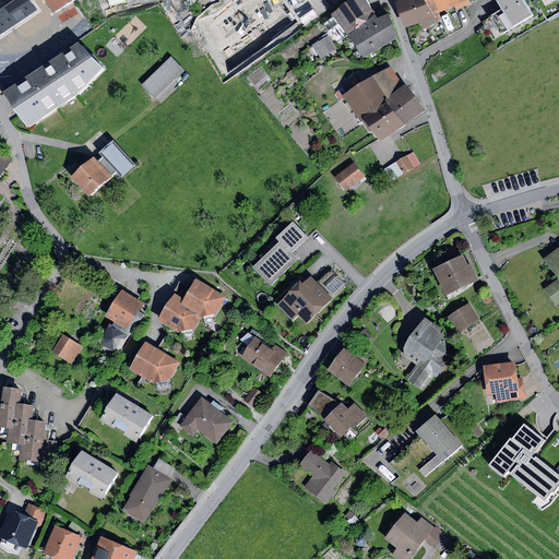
[(28,0),(0,0),(0,35),(36,11),(28,0)]
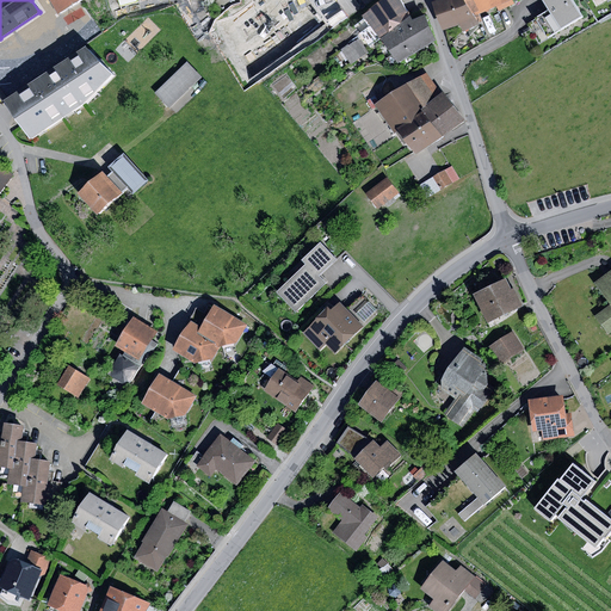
[(50,0),(57,13),(80,0),(50,0)]
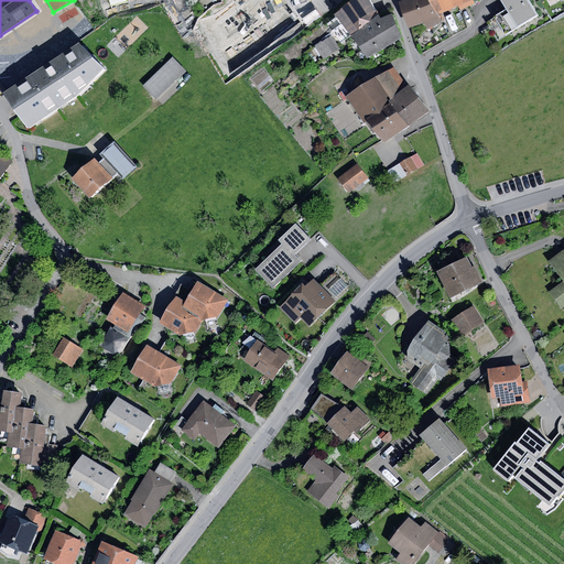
[(370,0),(356,0),(335,15),(350,35),(351,35),(379,14),(370,0)]
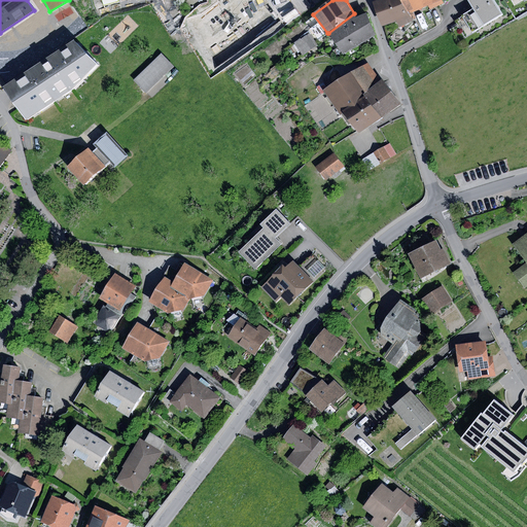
[(408,0),(378,0),(374,2),(382,26),(396,22),(399,28),(414,22),(410,13),(414,11),(408,0)]
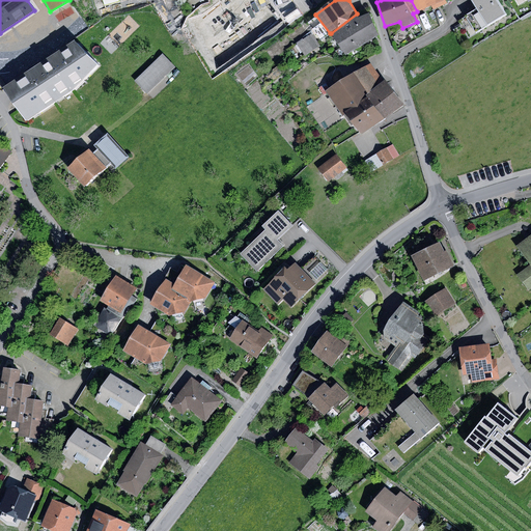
[(411,0),(417,11),(431,5),(434,9),(447,3),(445,0),(411,0)]
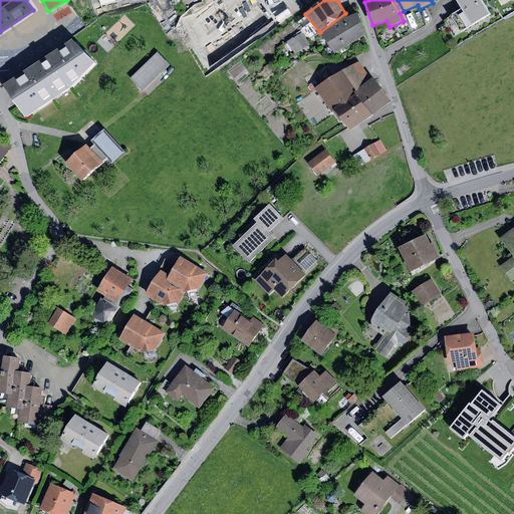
[(490,14),(481,0),(456,0),(462,9),(451,16),(462,32),(490,14)]
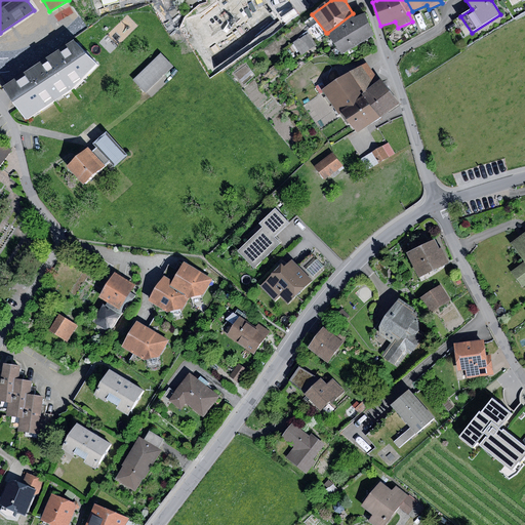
[(353,13),(327,33),(341,54),(374,36),(367,13),(355,17),(353,13)]
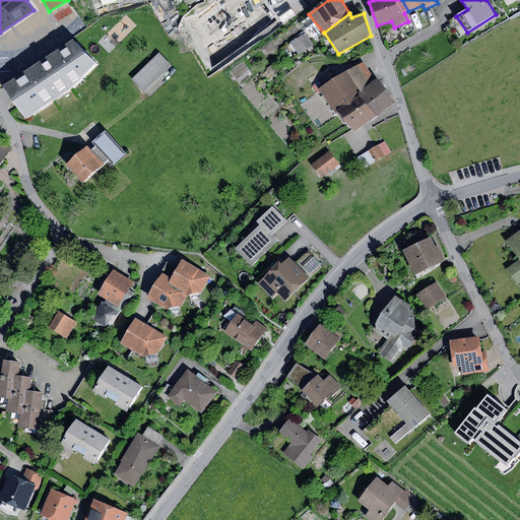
[(305,33),(290,43),(300,55),(314,46),(305,33)]
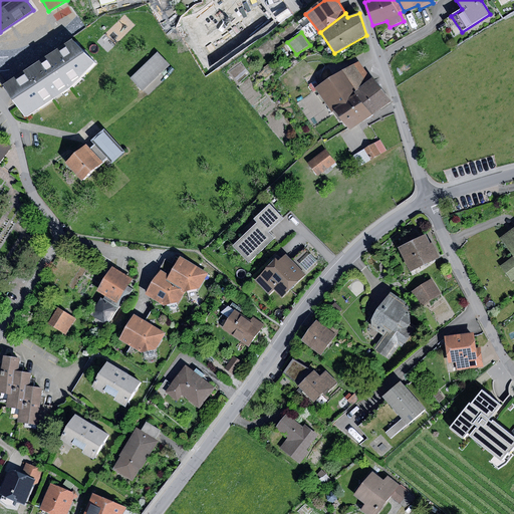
[(72,39),(4,85),(26,118),(70,87),(95,63),(72,39)]
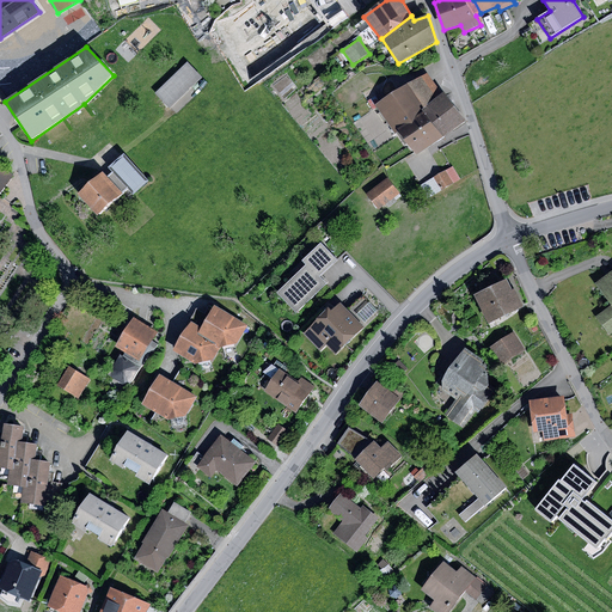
[(187,63),(155,95),(171,109),(202,78),(187,63)]
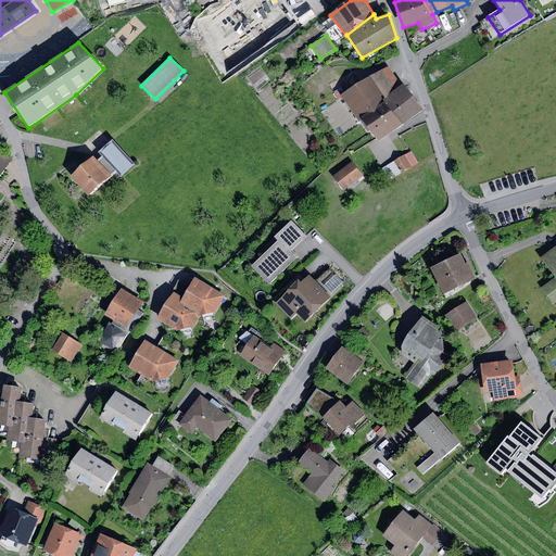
[(388,66),(371,76),(388,99),(384,101),(402,125),(424,110),(404,84),(402,86),(388,66)]
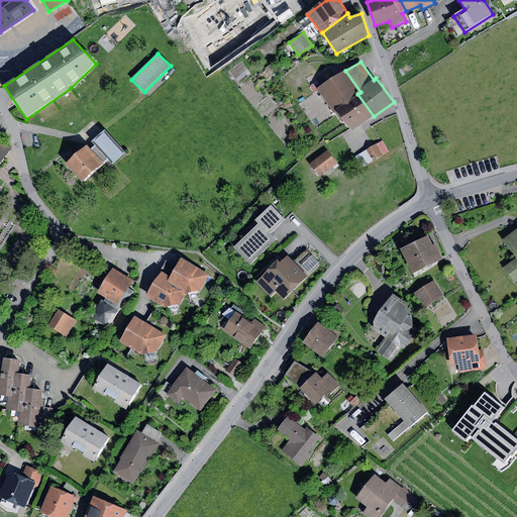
[(345,71),(315,88),(333,113),(335,112),(342,121),(344,119),(352,131),(374,116),(357,94),(360,92),(345,71)]
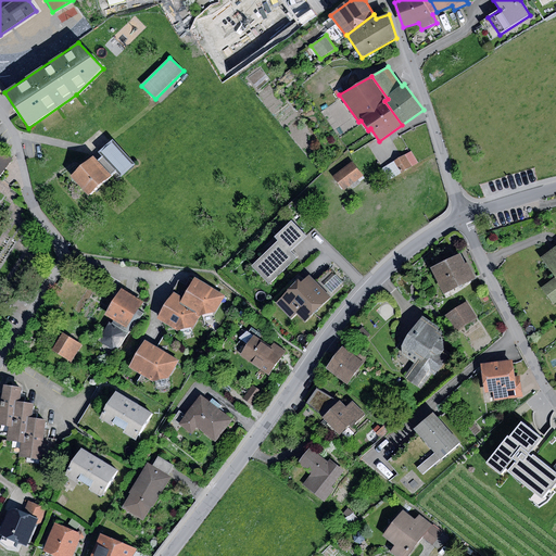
[(113,140),(99,152),(102,156),(98,161),(110,175),(115,171),(121,176),(135,165),(113,140)]
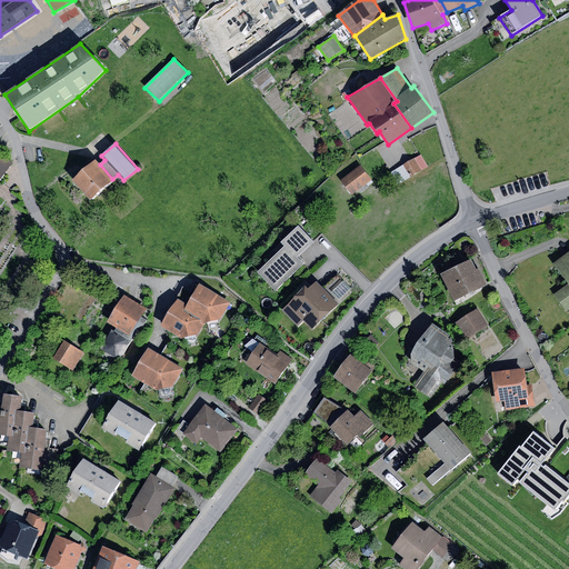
[(0,182),(13,163),(0,153),(0,182)]
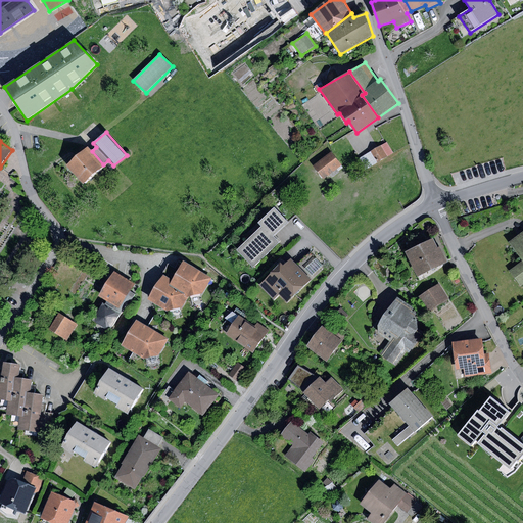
[(387,143),(360,159),(366,170),(393,153),(387,143)]
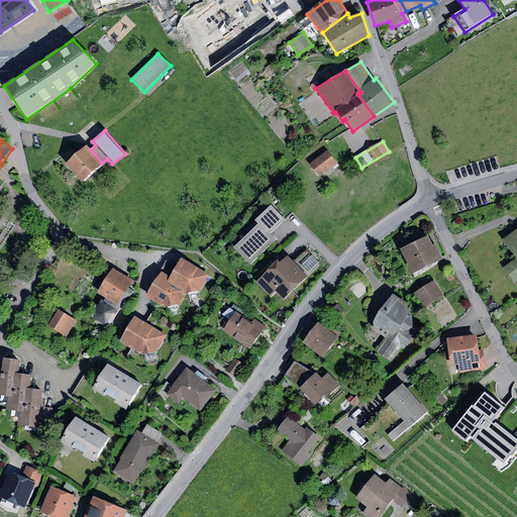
[(87,145),(67,164),(83,183),(103,164),(102,163),(91,149),(87,145)]
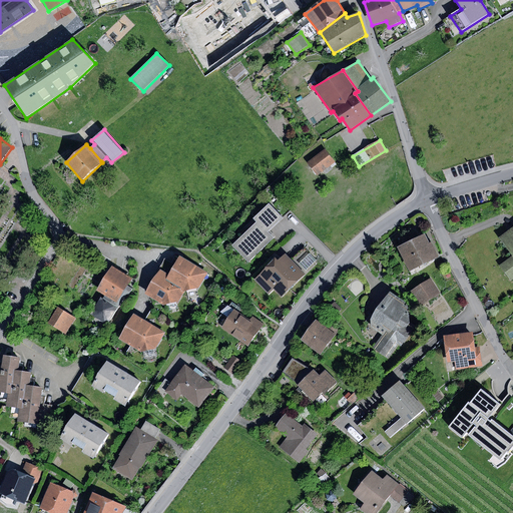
[(327,150),(310,163),(320,176),(337,162),(327,150)]
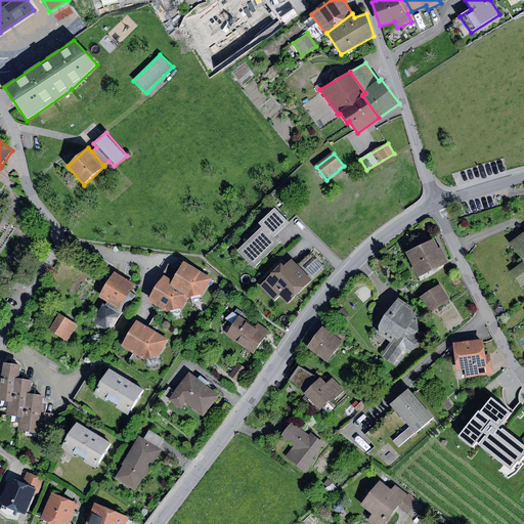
[(262,226),(273,237),(289,223),(274,208),(259,223),(262,226)]
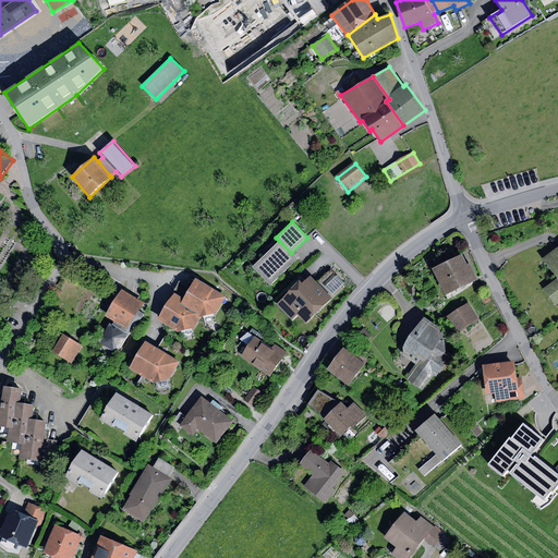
[(279,241),(253,267),(269,284),(296,259),(291,253),(279,241)]
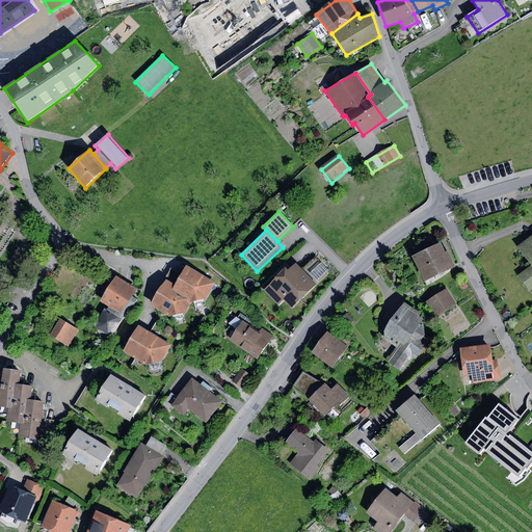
[(531,265),(517,275),(530,291),(531,289),(531,236),(517,246),(531,265)]
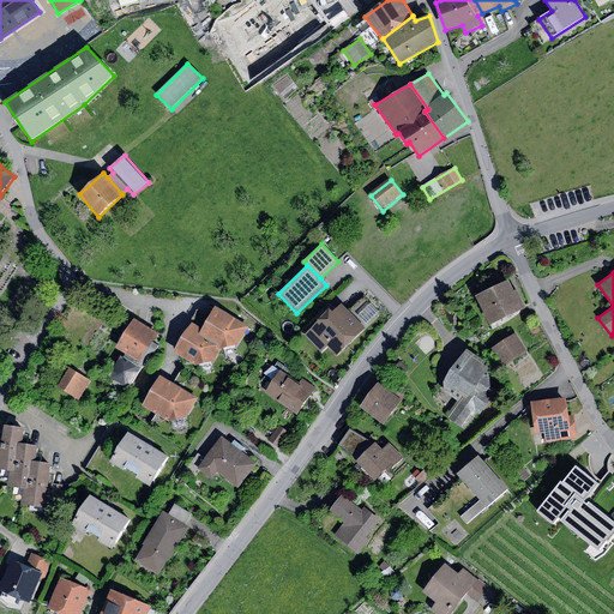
[(509,281),(476,296),(489,324),(525,307),(517,289),(513,290),(509,281)]
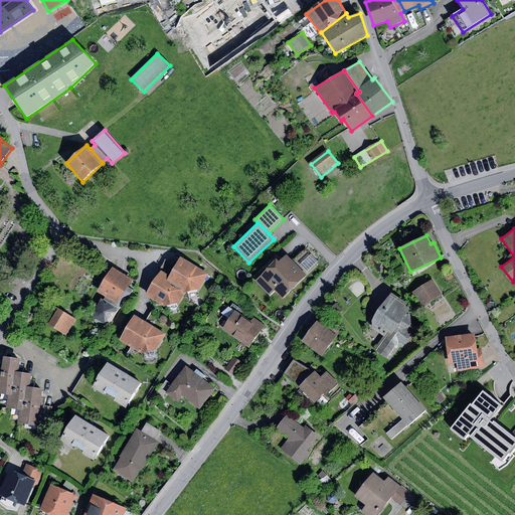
[(311,254),(298,267),(305,275),(318,262),(311,254)]
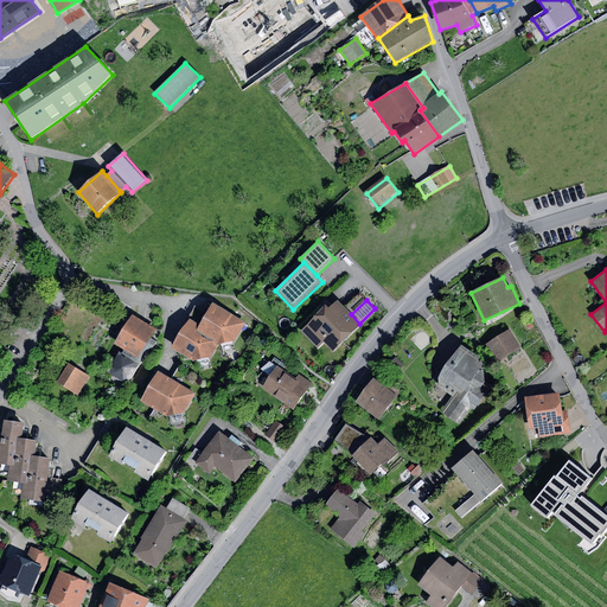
[(326,306),(300,331),(318,349),(324,343),(333,351),(362,325),(359,324),(351,314),(338,301),(330,308),(326,306)]
